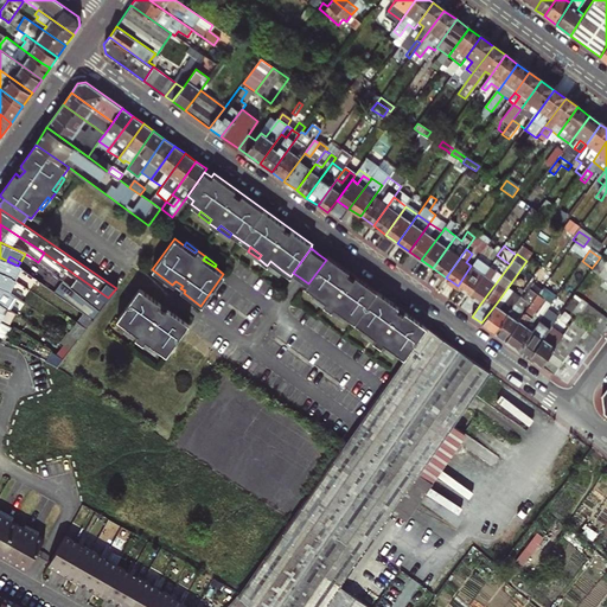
[(326,260),(308,283),(306,287),(314,294),(326,302),(323,306),(332,312),(334,308),(346,317),(365,331),(376,338),(374,343),(382,349),(384,344),(396,353),(406,359),(427,327),(404,312),(402,315),(396,311),(398,307),(356,276),(353,280),(347,275),(350,272),(328,256),(326,260)]
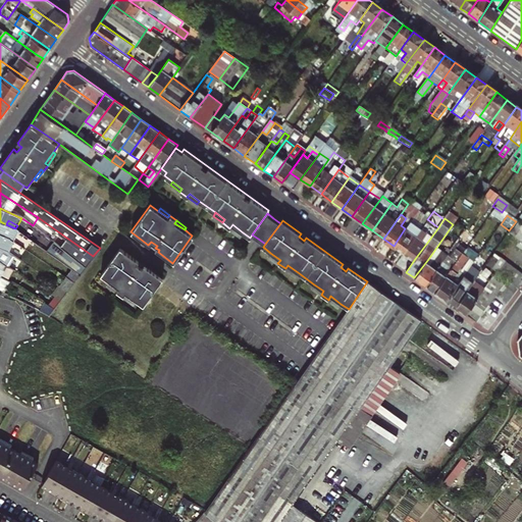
[(0,235),(10,240),(13,242),(18,230),(15,228),(6,224),(0,221),(0,235)]
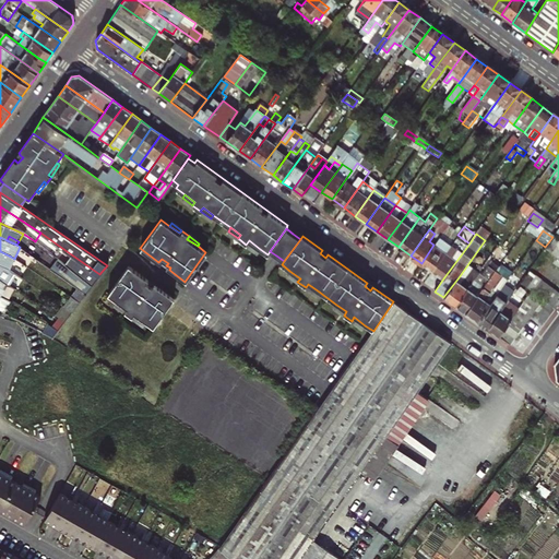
[(558,242),(558,241),(554,238),(545,250),(550,254),(558,242)]
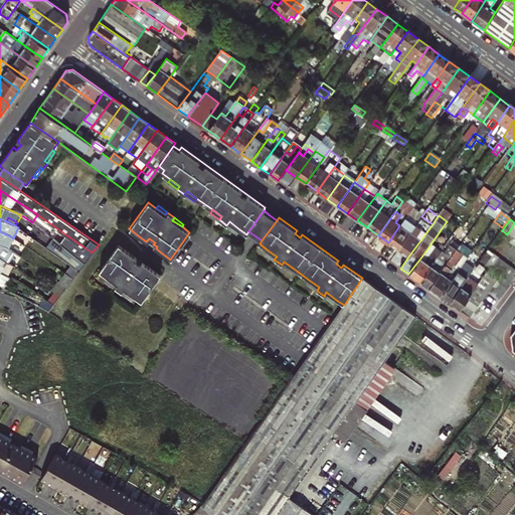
[(229,221),(226,225),(236,232),(239,229),(229,221)]
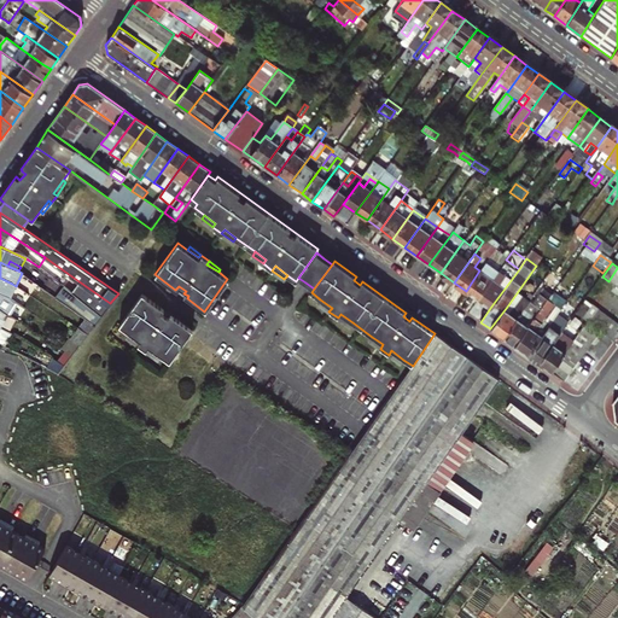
[(487,275),(479,270),(466,291),(478,299),(499,270),(491,267),(487,275)]
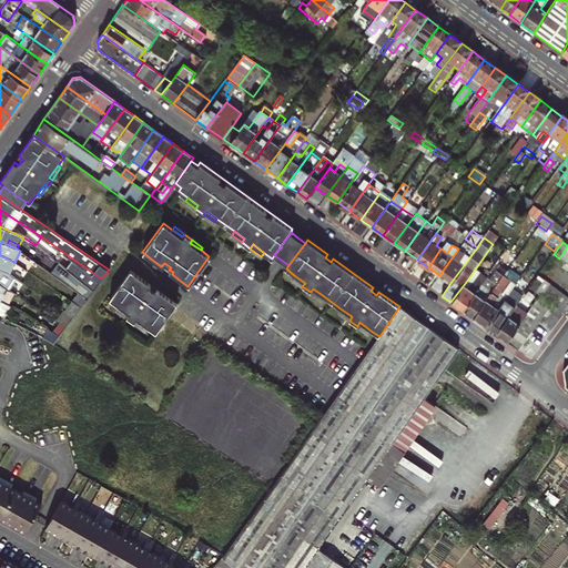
[(458,249),(439,275),(450,283),(464,265),(458,261),(466,250),(460,246),(458,249)]
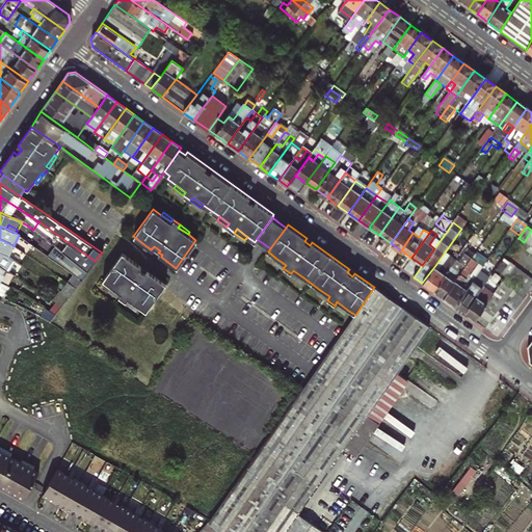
[(0,253),(9,257),(14,246),(10,244),(0,239),(0,253)]
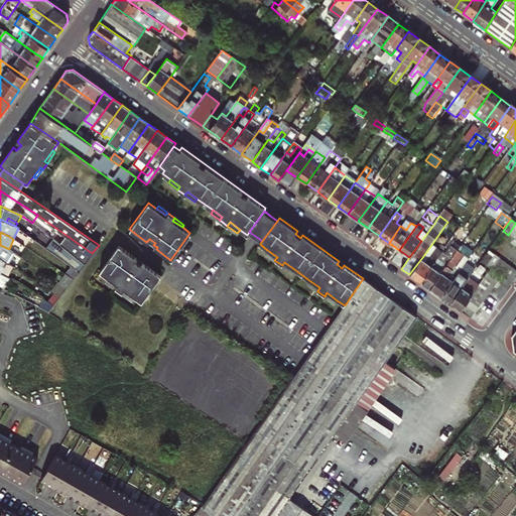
[(92,253),(61,232),(56,240),(87,261),(92,253)]
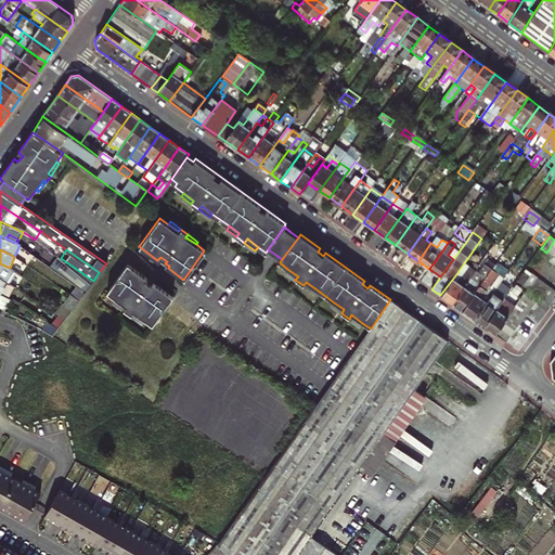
[(157,260),(168,268),(169,266),(165,263),(167,261),(160,257),(157,260)]
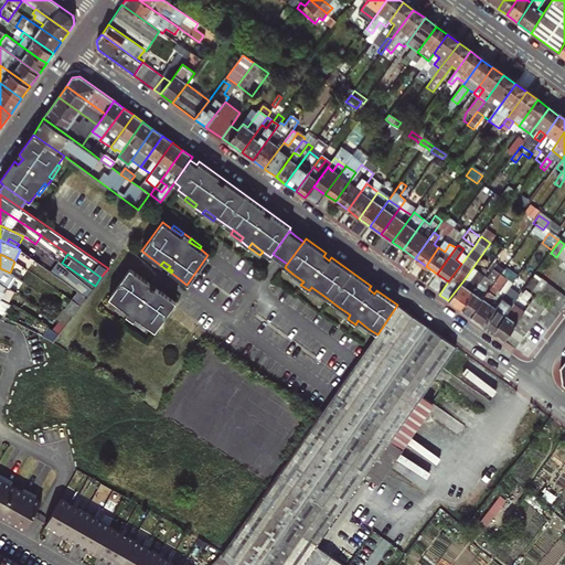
[(95,286),(62,263),(54,273),(76,286),(88,295),(95,286)]
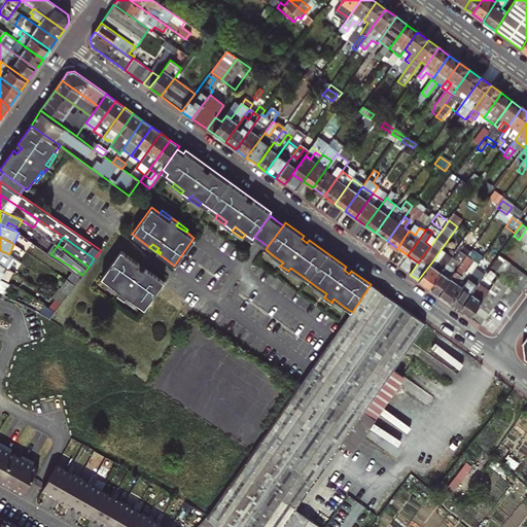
[(438,295),(466,255),(468,253),(461,249),(452,261),(450,259),(429,288),(438,295)]
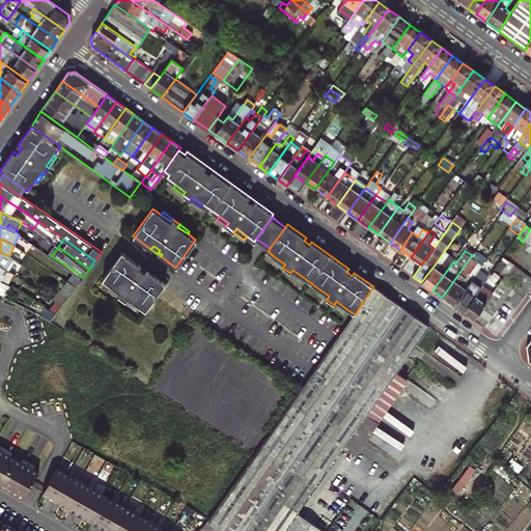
[(23,266),(9,256),(0,252),(0,264),(2,267),(6,269),(17,276),(23,266)]
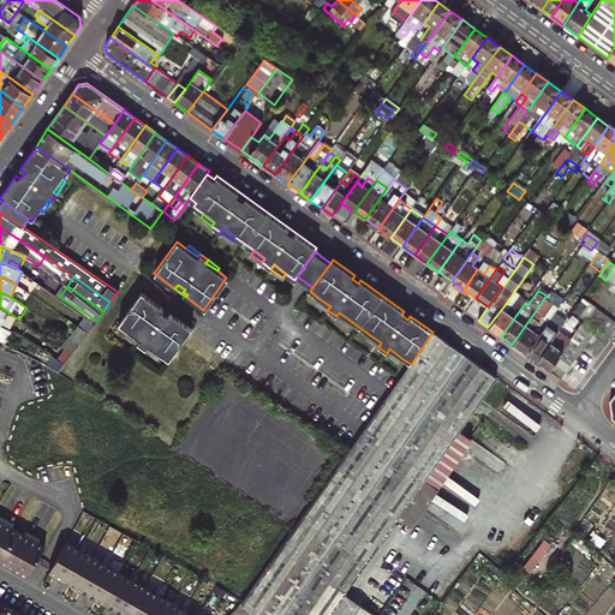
[(159,311),(162,306),(141,292),(118,322),(127,329),(138,336),(136,341),(144,348),(148,344),(159,352),(168,358),(190,328),(173,315),(172,317),(166,314),(165,315),(159,311)]
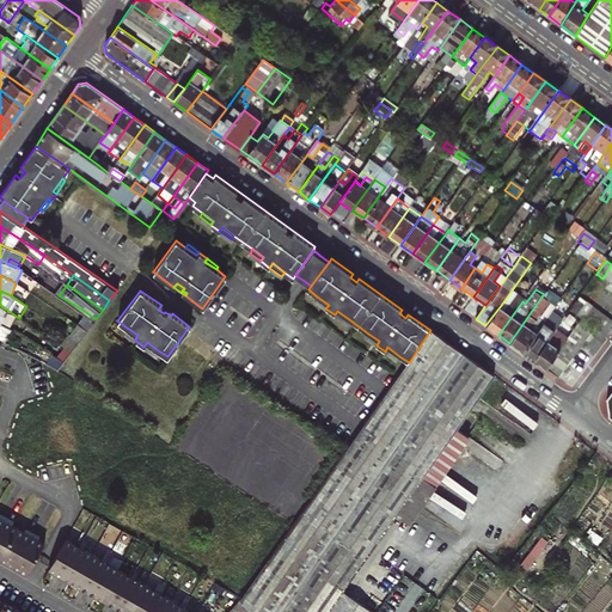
[(506,306),(502,304),(485,325),(499,335),(522,301),(518,299),(514,295),(506,306)]
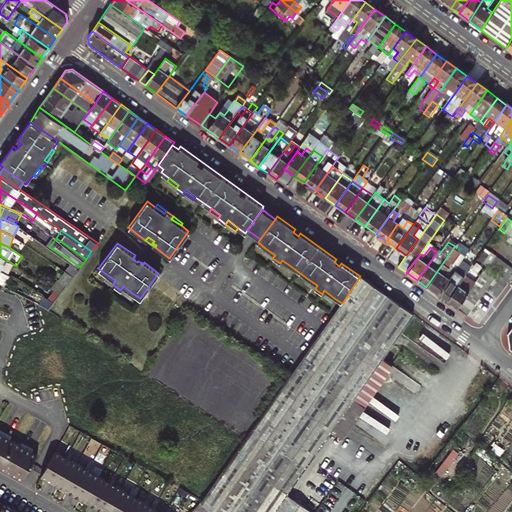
[(263,251),(272,258),(275,255),(265,248),(263,251)]
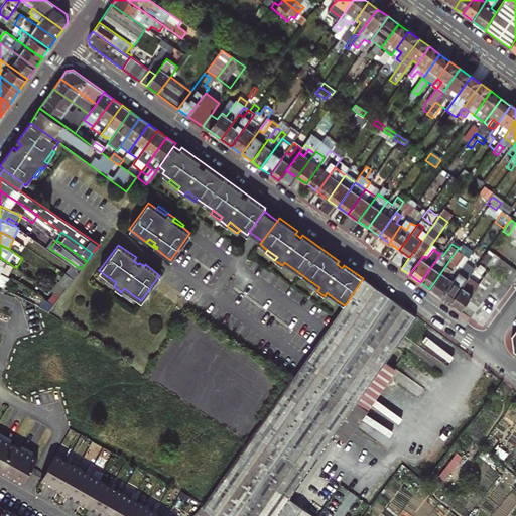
[(463,255),(457,250),(429,289),(440,297),(458,273),(453,269),(463,255)]
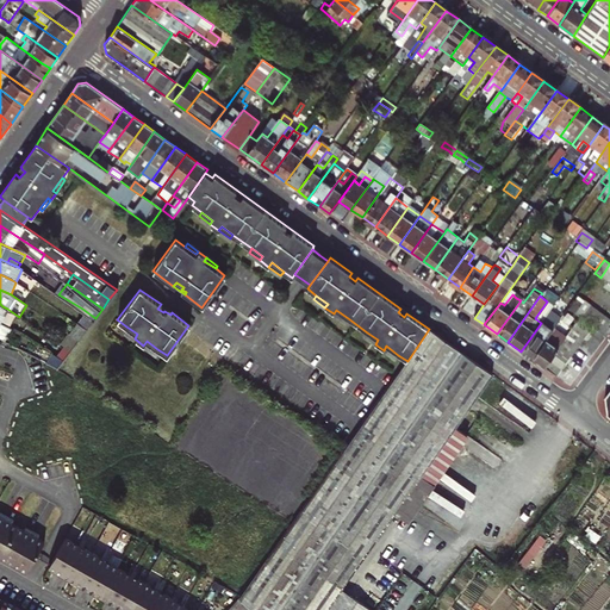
[(568,310),(574,315),(584,302),(578,297),(568,310)]
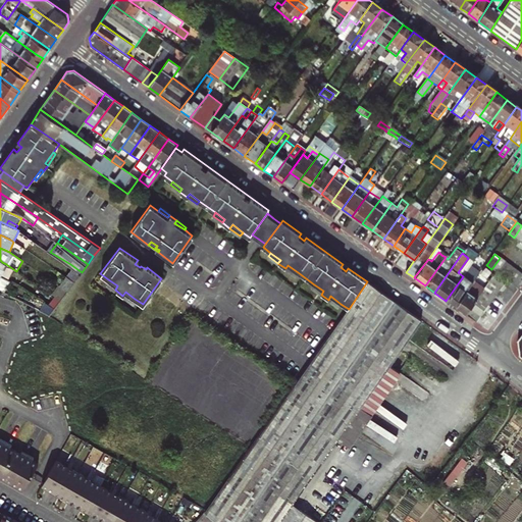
[(500,258),(491,269),(497,272),(497,273),(505,262),(500,258)]
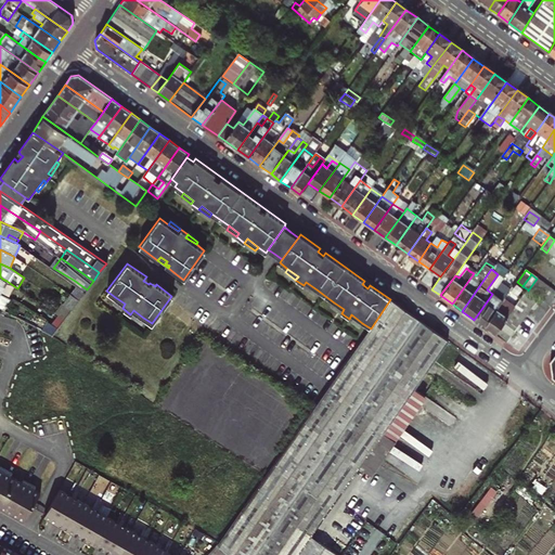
[(156,284),(146,276),(143,281),(149,284),(150,283),(155,286),(156,284)]
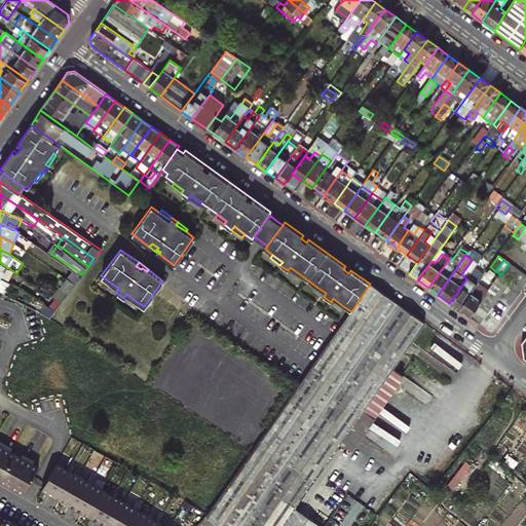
[(514,267),(509,264),(500,275),(505,278),(514,267)]
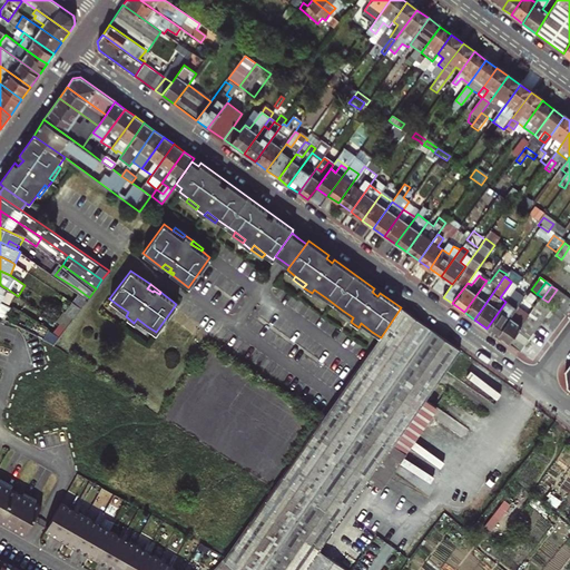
[(82,306),(89,297),(77,288),(70,298),(82,306)]
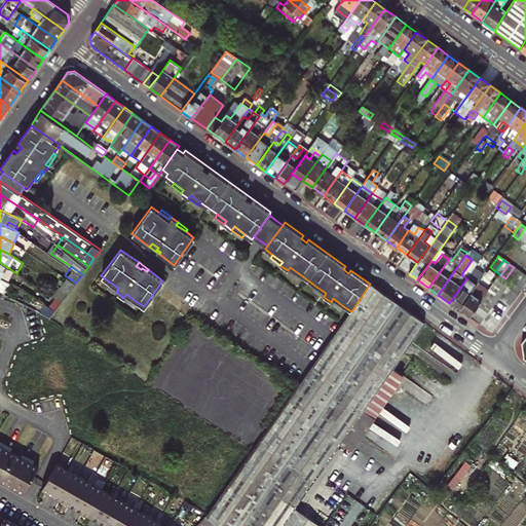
[(290,267),(288,270),(298,278),(300,274),(290,267)]
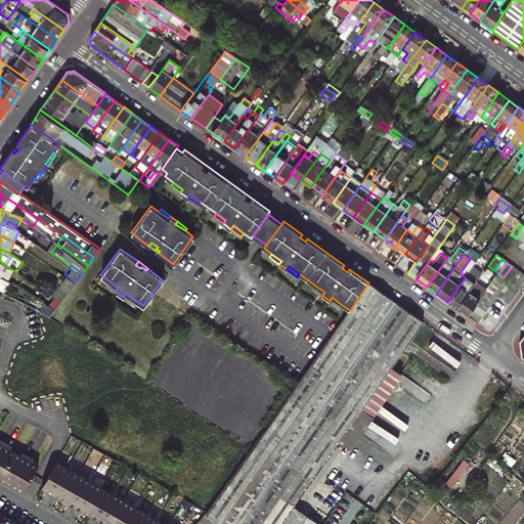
[(512,266),(504,277),(510,281),(518,270),(512,266)]
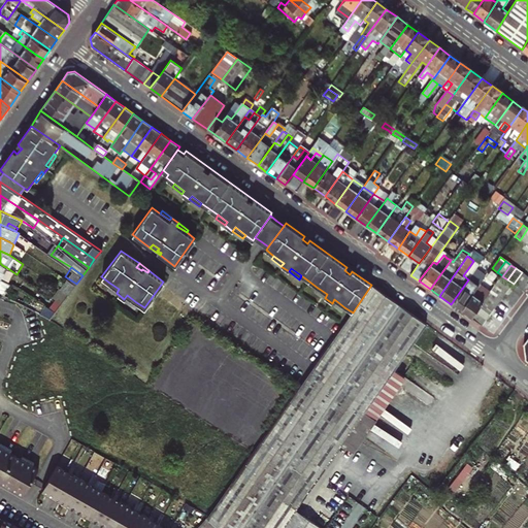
[(460,310),(481,282),(482,281),(476,276),(479,273),(475,270),(468,279),(451,304),(460,310)]
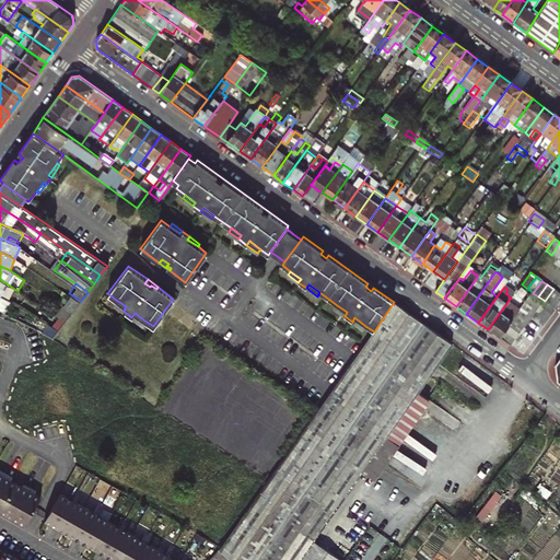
[(559,293),(553,289),(545,301),(550,305),(559,293)]
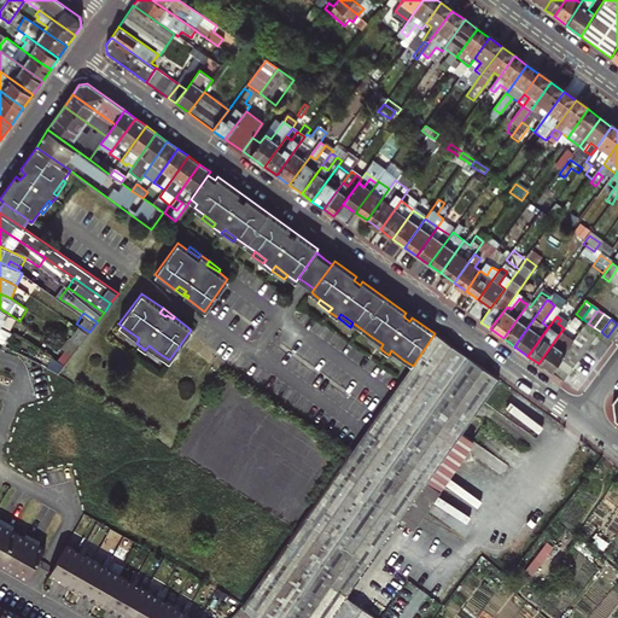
[(594,327),(588,324),(588,322),(583,328),(596,338),(601,332),(594,327)]
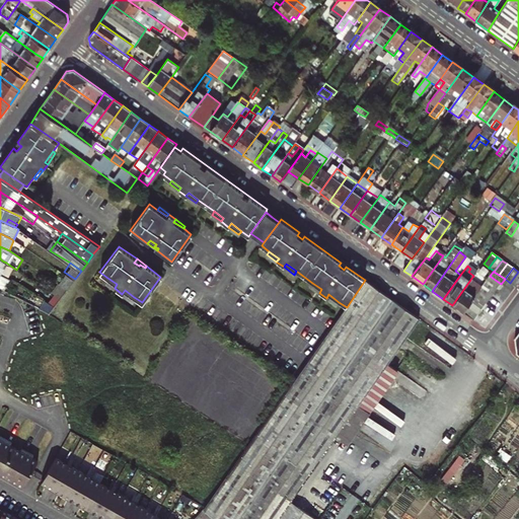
[(75,279),(64,272),(57,282),(68,288),(75,279)]
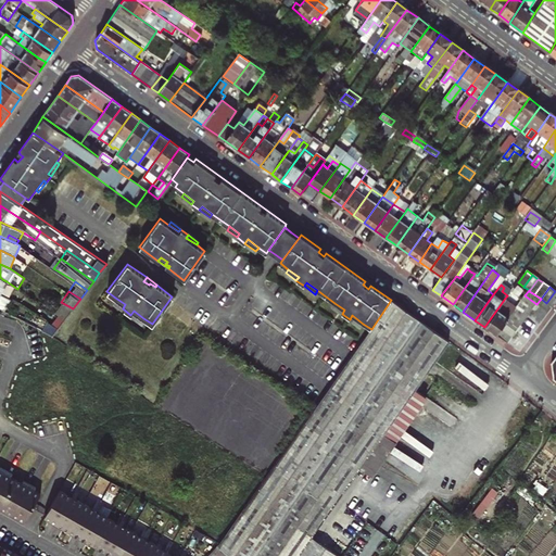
[(555,291),(546,303),(552,307),(555,301),(555,291)]
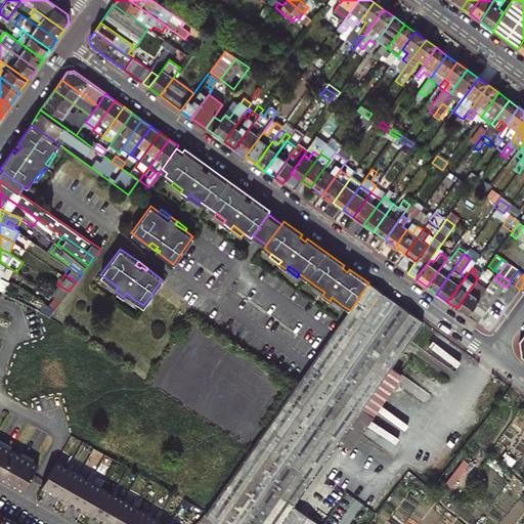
[(11,284),(2,278),(0,280),(0,290),(5,293),(11,284)]
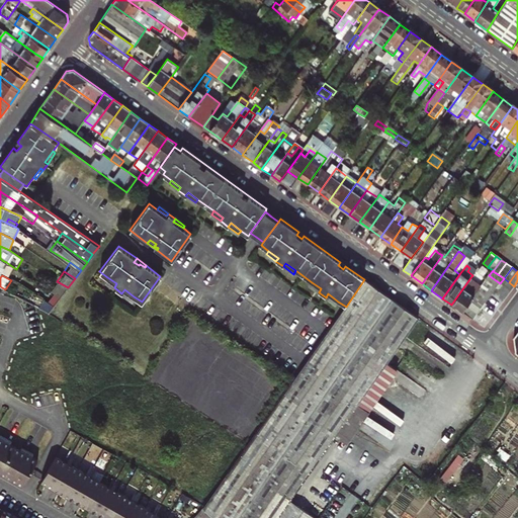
[(500,283),(489,275),(485,280),(496,288),(500,283)]
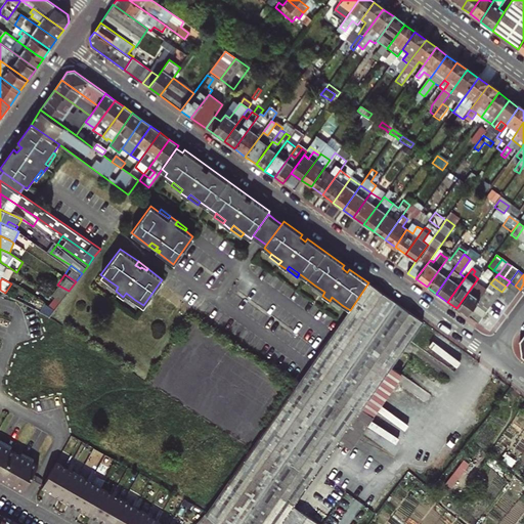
[(488,288),(477,279),(456,308),(467,315),(472,310),(475,304),(479,300),(483,295),(486,290),(488,288)]
